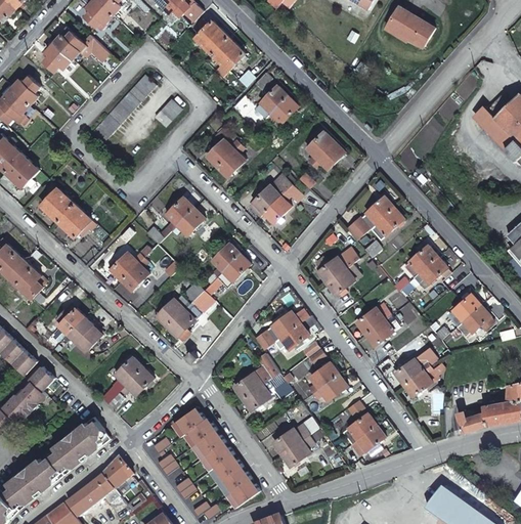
[(0,18),(4,13),(8,17),(16,7),(8,0),(0,0),(0,18)]
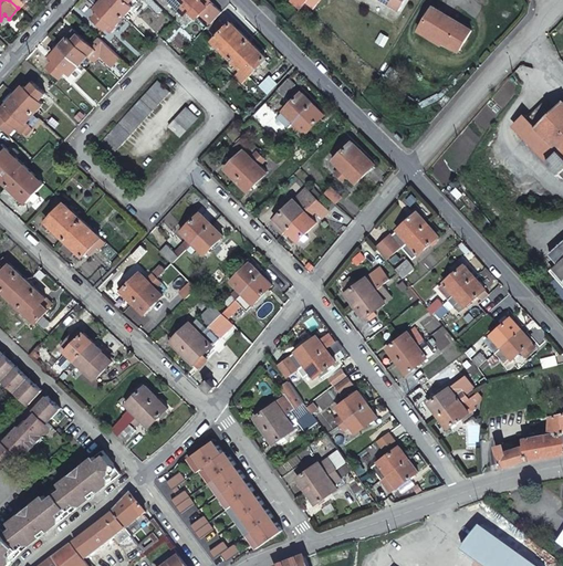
[(93,18),(104,28),(110,21),(114,25),(122,16),(132,7),(127,2),(129,0),(101,0),(94,8),(98,11),(93,18)]
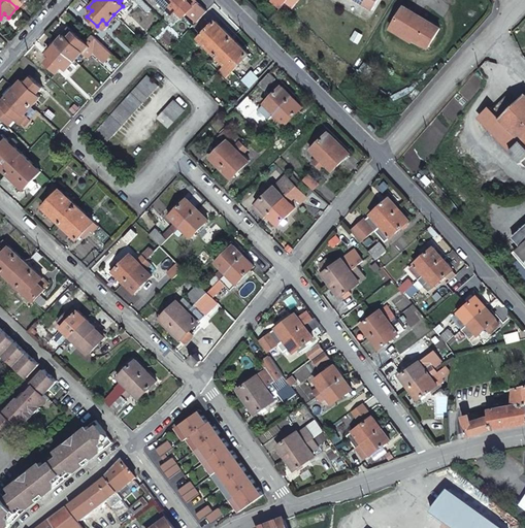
[(167,0),(163,5),(170,12),(174,9),(181,15),(191,4),(186,0),(167,0)]
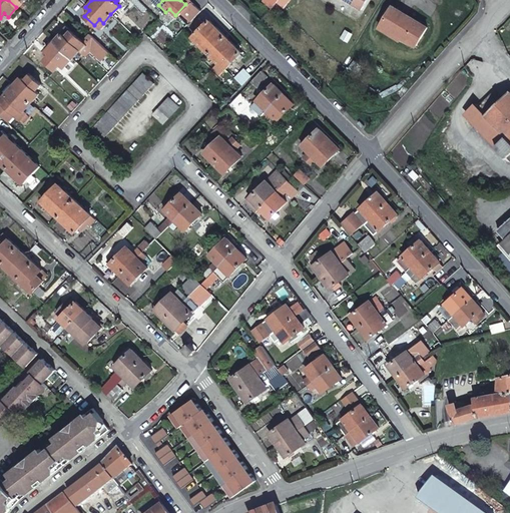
[(339,0),(359,11),(365,0),(339,0)]
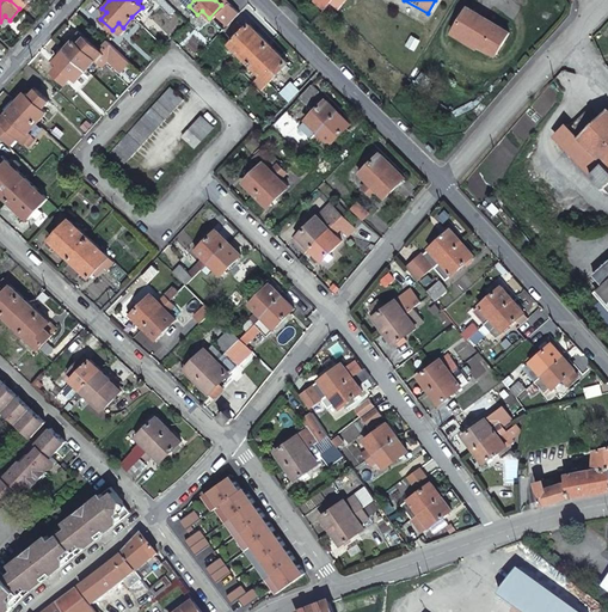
[(504,31),(464,6),(450,29),(491,53),(504,31)]
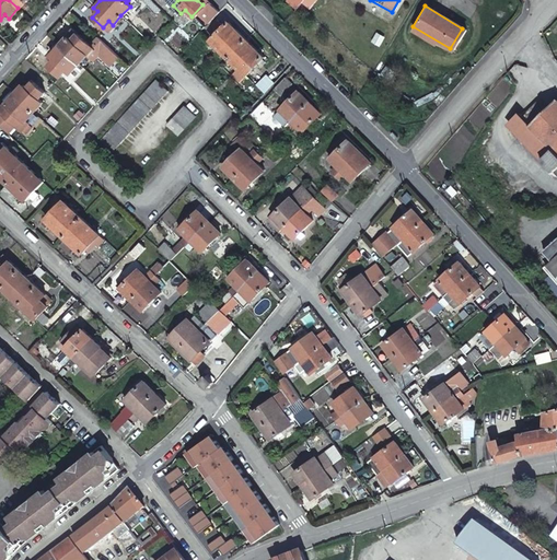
[(4,14),(0,20),(0,22),(2,24),(9,19),(4,14)]
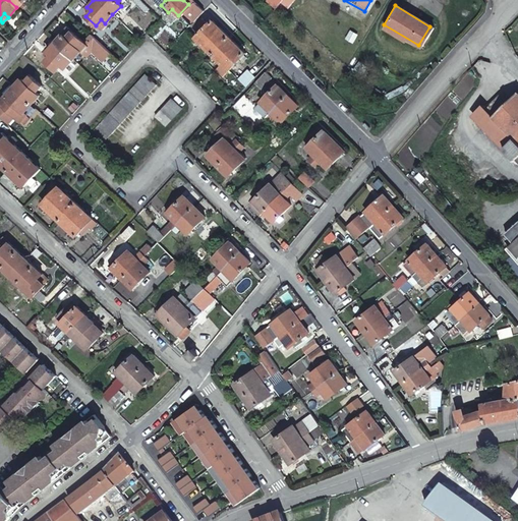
[(101,19),(96,25),(99,29),(105,23),(101,19)]
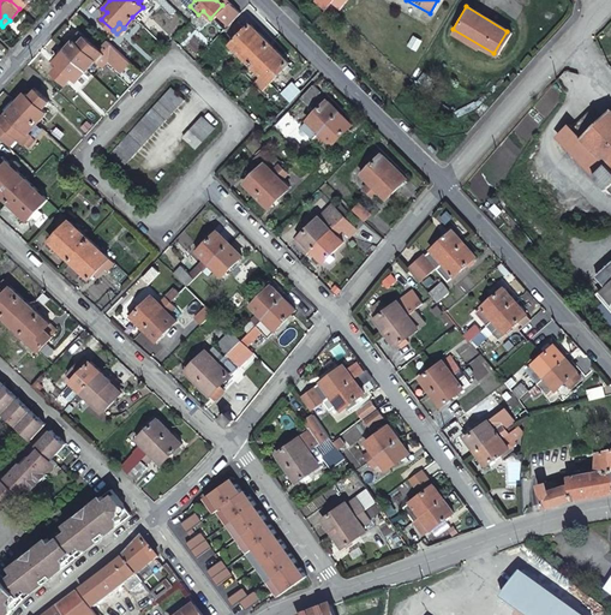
[(247,23),(226,42),(246,63),(265,82),(286,63),(247,23)]
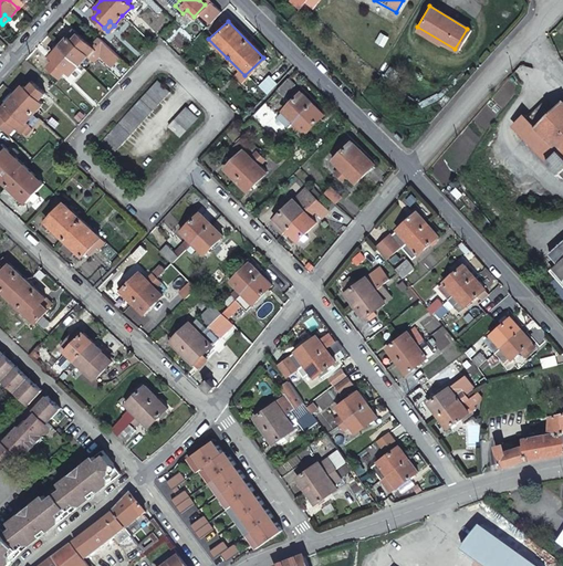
[(74,31),(68,38),(71,41),(77,34),(74,31)]
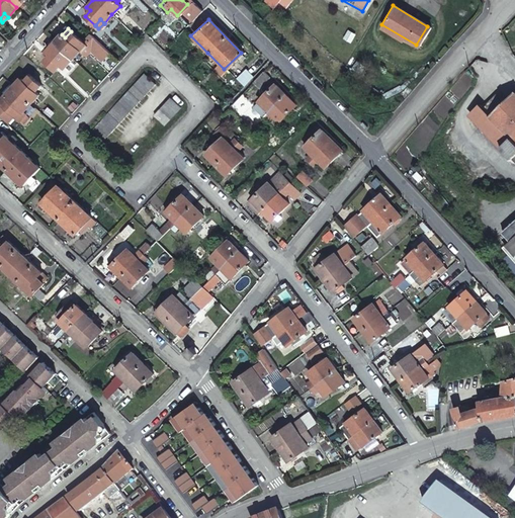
[(62,34),(54,42),(60,48),(71,59),(79,51),(76,47),(81,40),(71,31),(65,37),(62,34)]
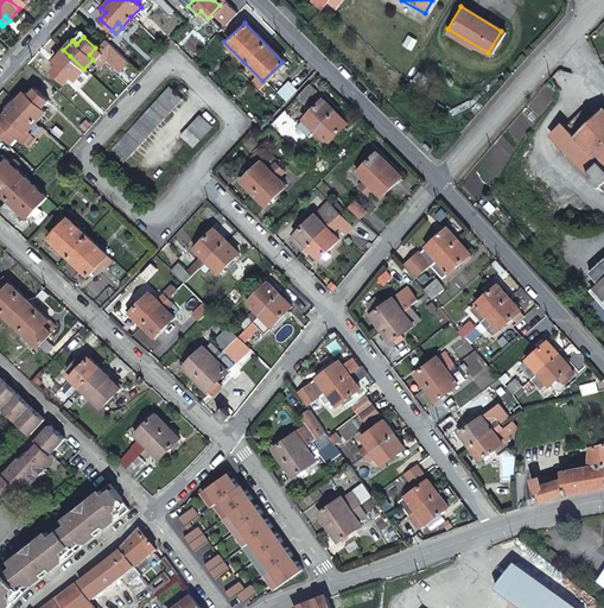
[(93,59),(99,65),(105,58),(118,70),(127,62),(103,39),(95,48),(99,52),(93,59)]
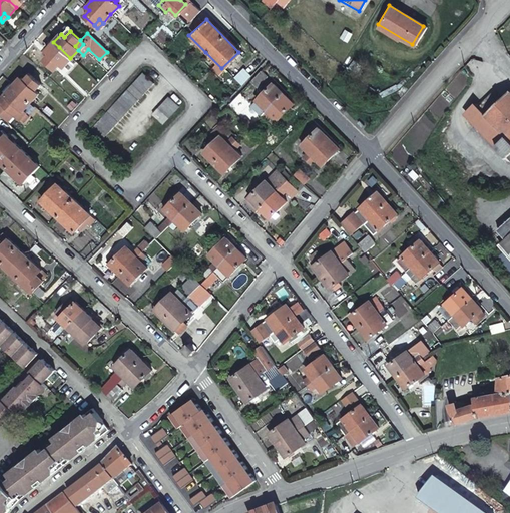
[(75,46),(78,50),(83,44),(80,40),(75,46)]
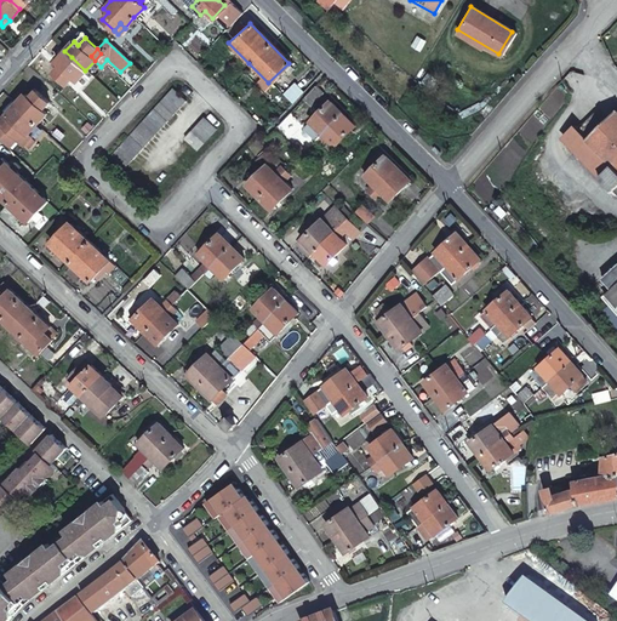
[(72,57),(64,51),(55,61),(60,64),(52,72),(66,84),(72,77),(76,80),(85,70),(72,57)]
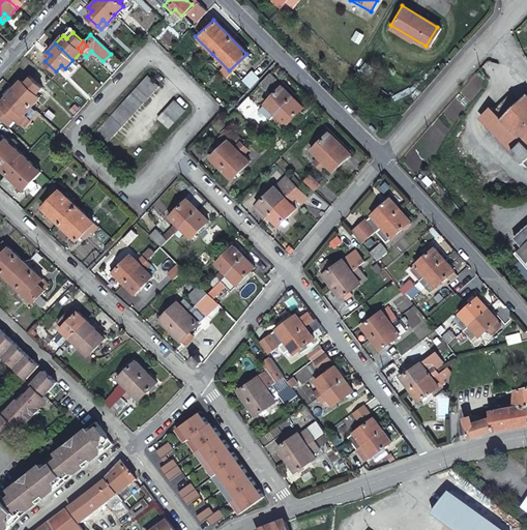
[(268,71),(256,84),(263,90),(274,78),(268,71)]
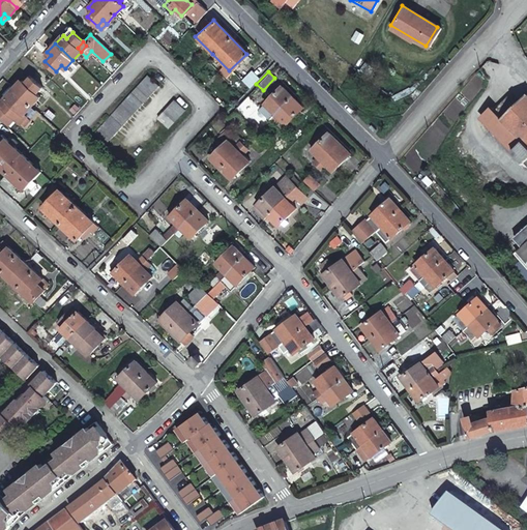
[(92,134),(104,144),(157,87),(146,76),(92,134)]
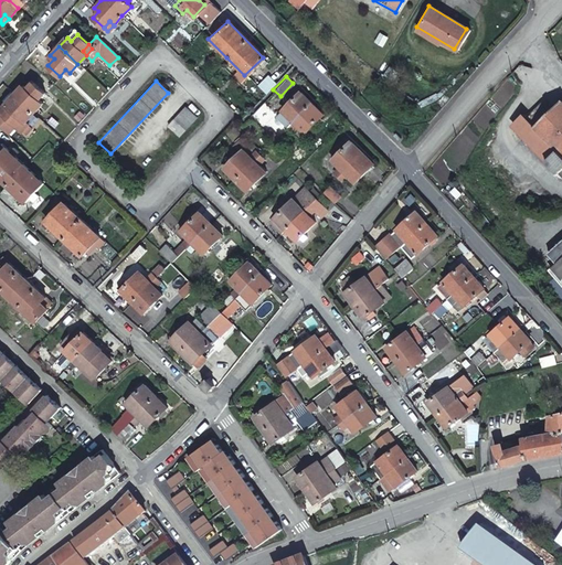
[(13,95),(33,113),(41,104),(38,100),(44,93),(32,83),(25,89),(22,86),(13,95)]
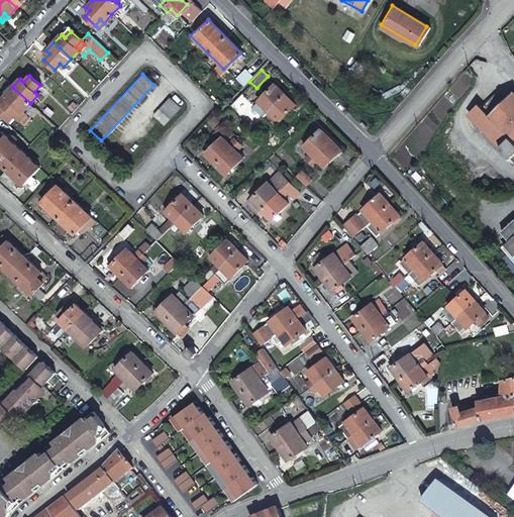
[(260,115),(284,93),(274,83),(248,108),(258,118),(260,115)]
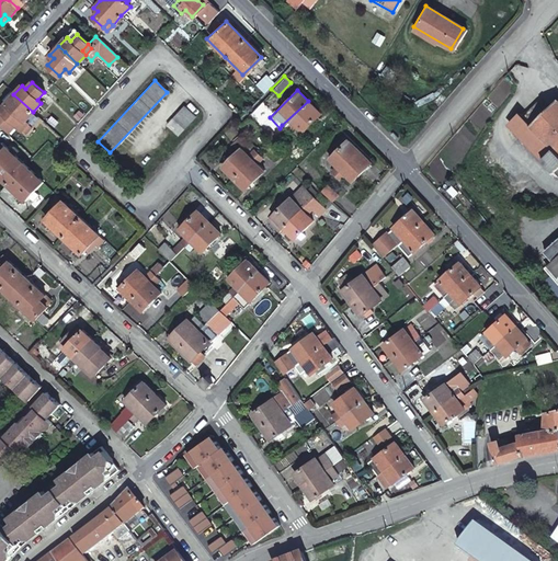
[(3,113),(14,124),(20,117),(24,121),(33,112),(13,94),(4,103),(9,106),(3,113)]
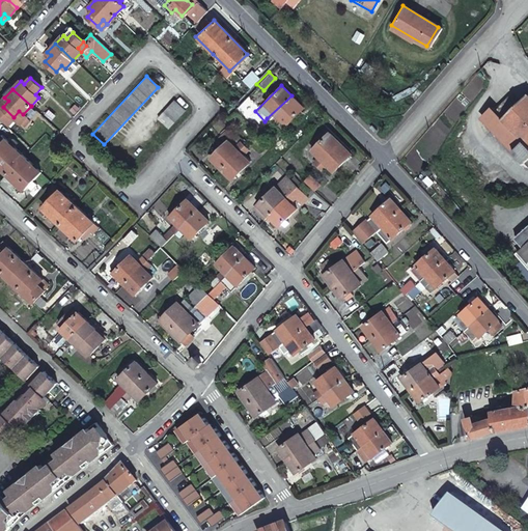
[(302,106),(292,95),(267,118),(272,123),(278,117),(285,124),(302,106)]
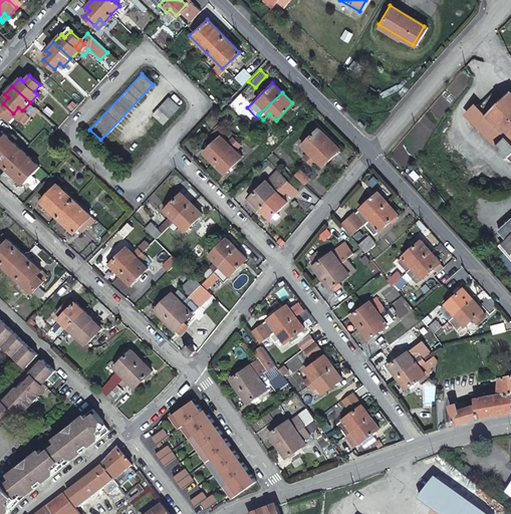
[(471,102),(459,112),(510,171),(510,170),(510,95),(508,92),(495,102),(488,93),(474,105),(471,102)]
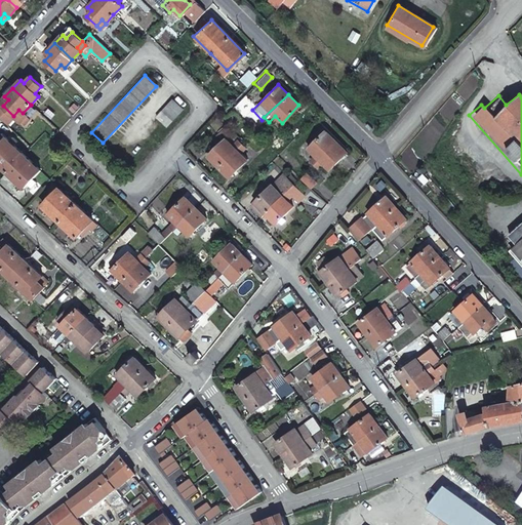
[(0,104),(3,106),(8,99),(4,96),(0,102),(0,104)]
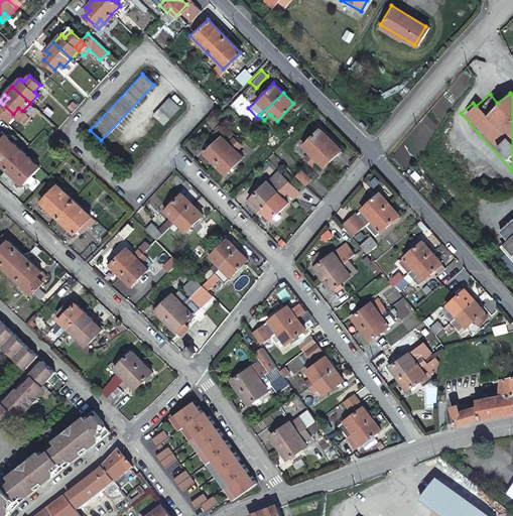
[(156,110),(166,120),(177,108),(167,99),(156,110)]
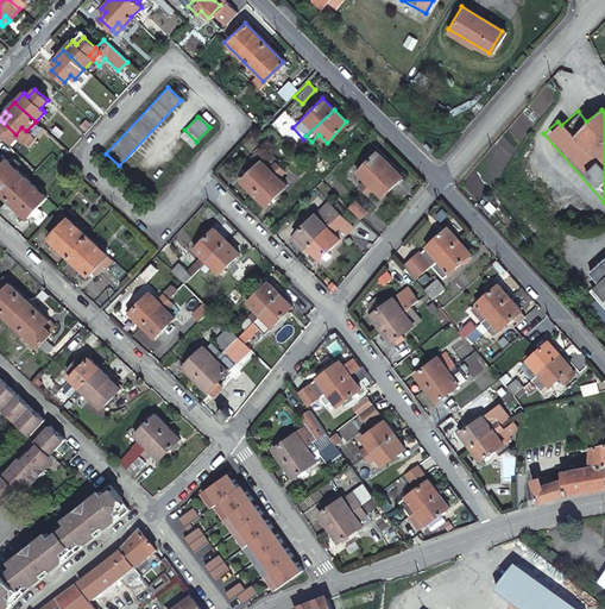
[(0,136),(7,144),(16,135),(4,123),(0,120),(0,136)]
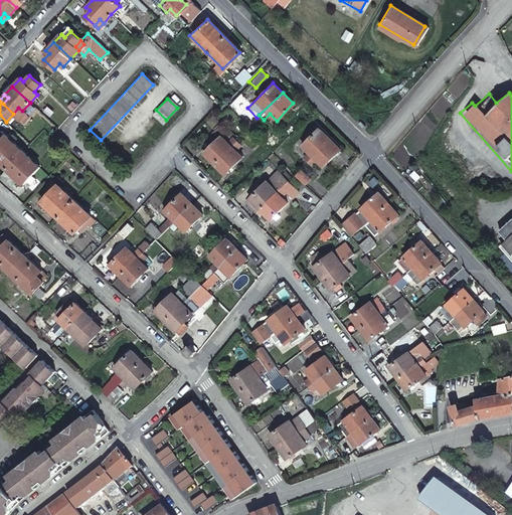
[(18,108),(13,114),(16,117),(22,111),(18,108)]
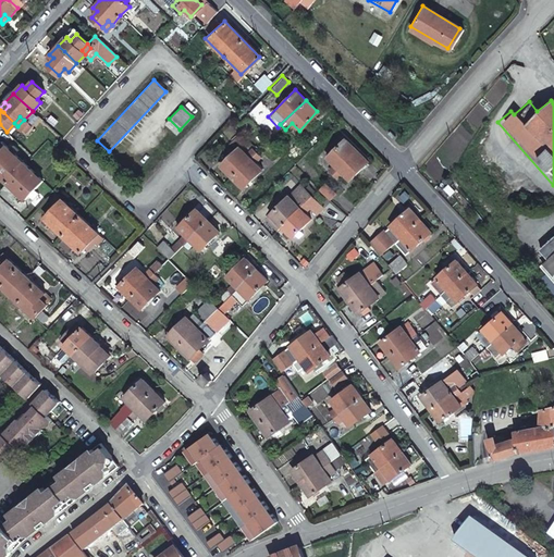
[(261,126),(258,131),(267,138),(270,135),(261,126)]
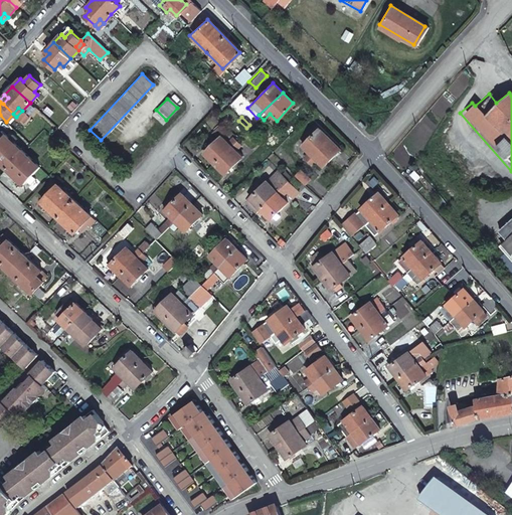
[(249,125),(246,128),(253,135),(257,132),(249,125)]
